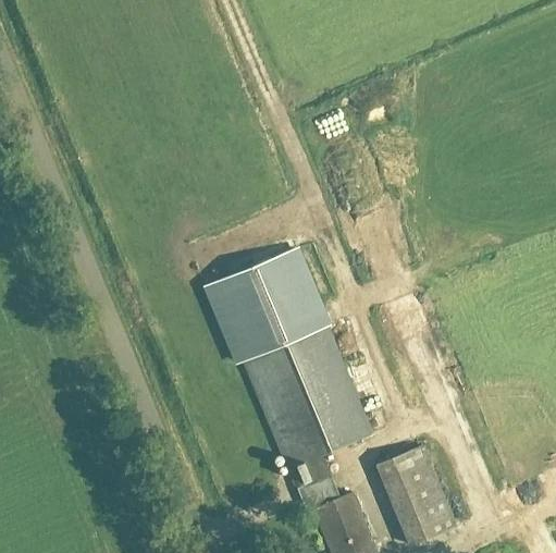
[(307,134),(322,130),(318,115),(303,120),(307,134)]
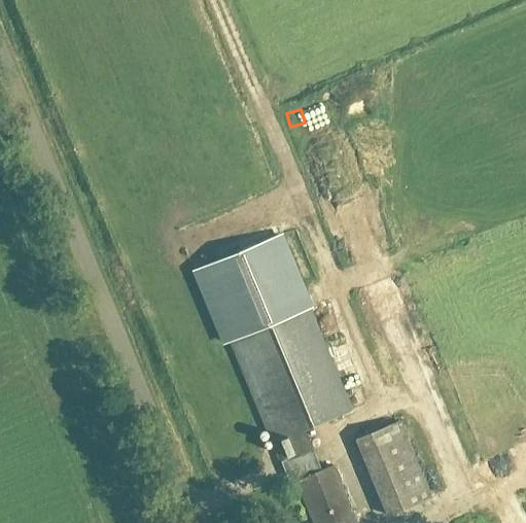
[(282,234),(198,268),(226,339),(226,340),(229,339),(231,338),(281,460),(289,482),(297,479),(315,522),(359,522),(336,462),(322,467),(305,426),(351,408),(310,306),(311,305),(282,234)]
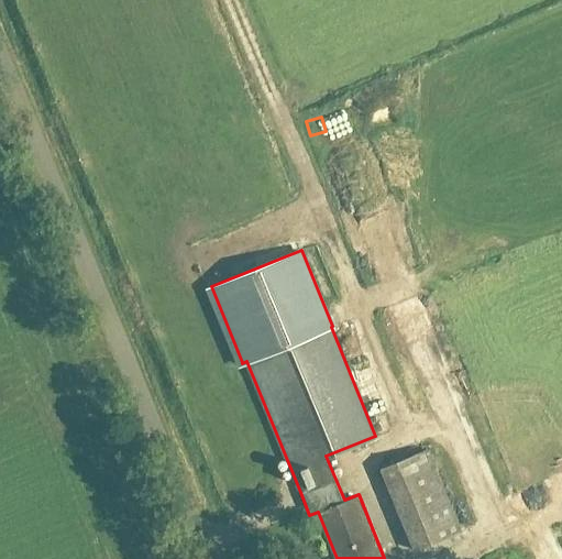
[(416,363),(427,360),(415,313),(404,315),(416,363)]
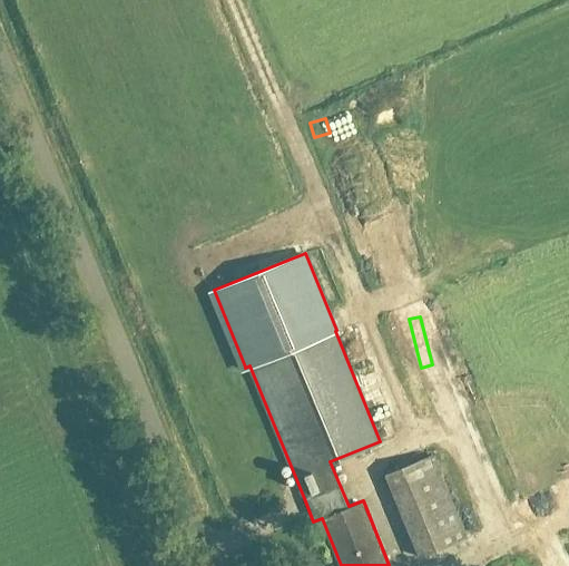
[(467,534),(433,454),(383,474),(417,554),(467,534)]
